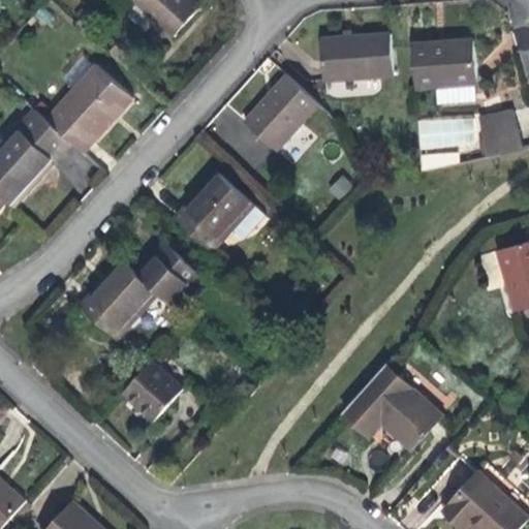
[(200,7),(192,0),(135,0),(175,35),(200,7)]
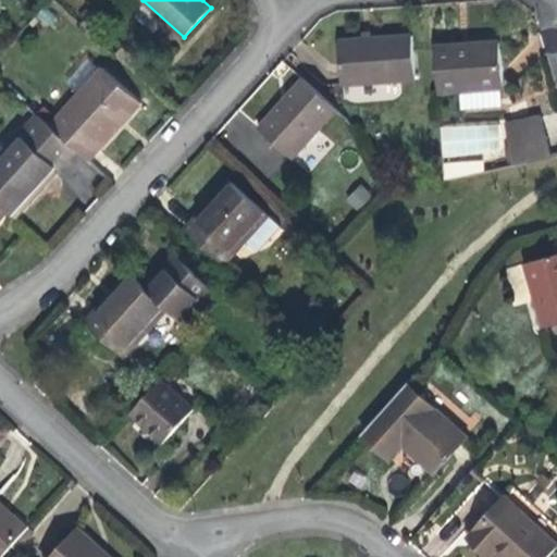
[(417,81),(413,36),(339,39),(343,84),(417,81)]
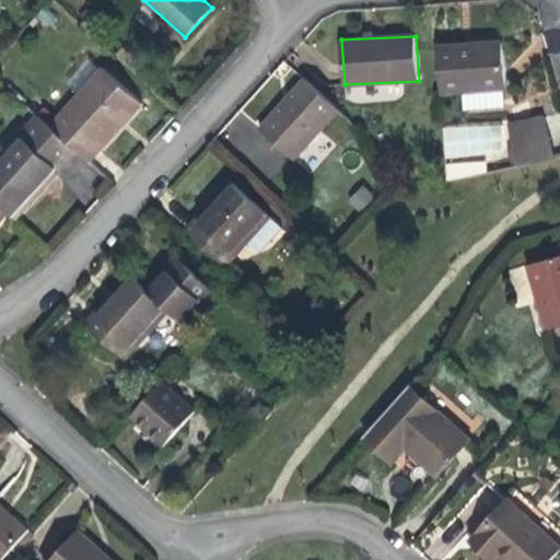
[(502,43),(438,47),(441,93),(464,92),(466,108),(506,106),(502,43)]
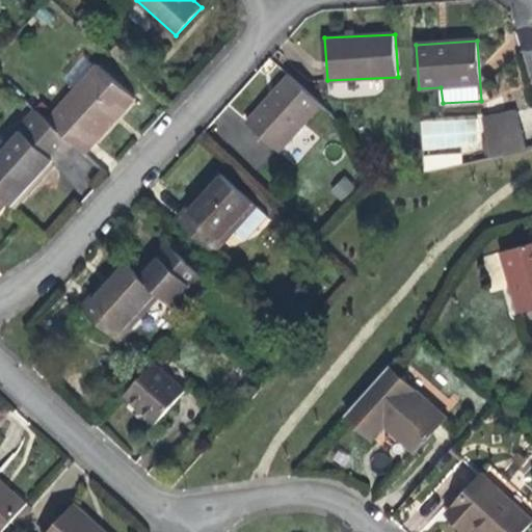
[(97,65),(49,121),(75,143),(85,153),(134,99),(97,65)]
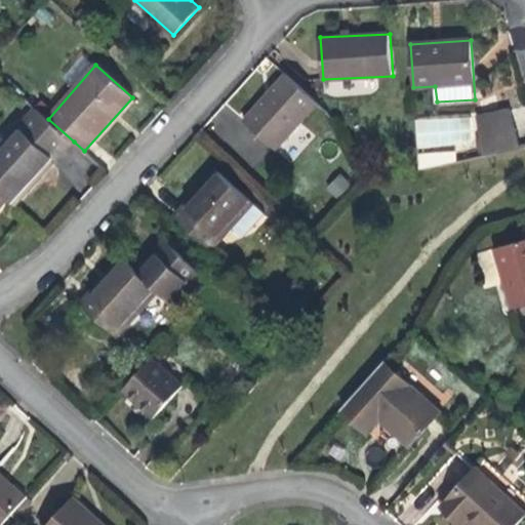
[(276,150),(319,103),(286,74),(244,120),(276,150)]
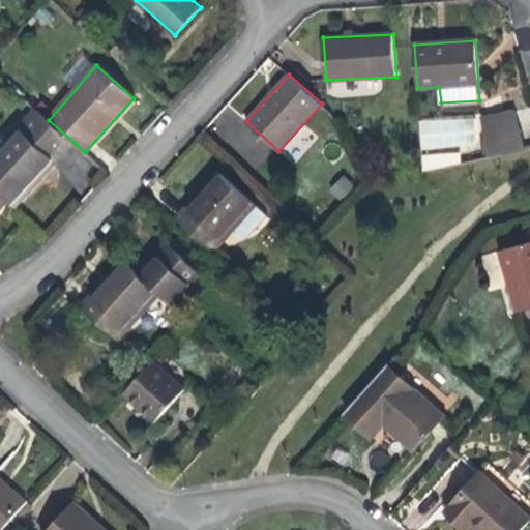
[(482,119),(520,111),(519,108),(481,116),(482,119)]
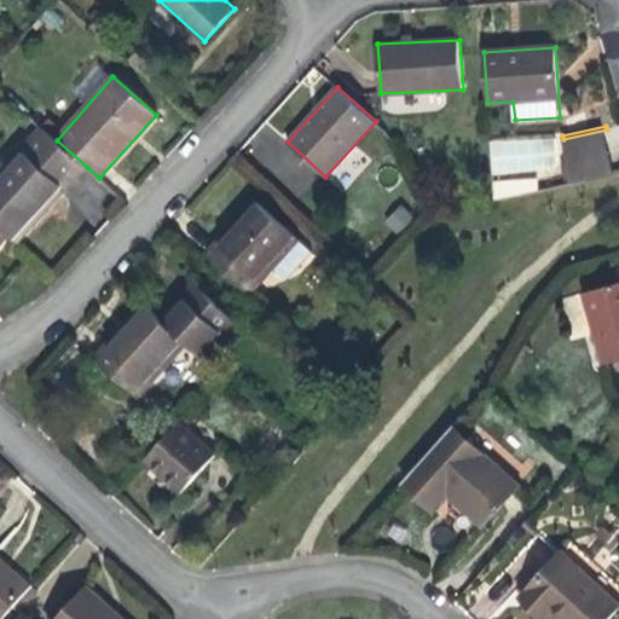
[(42,127),(0,173),(0,224),(11,235),(18,242),(87,167),(57,140),(42,127)]
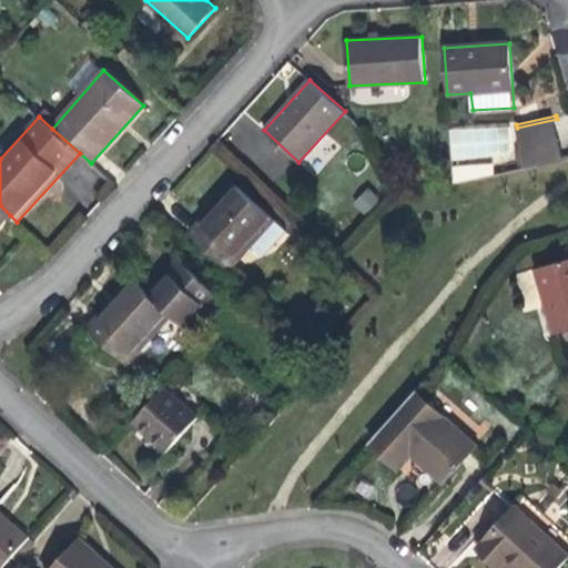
[(517,128),(526,168),(565,159),(557,119),(517,128)]
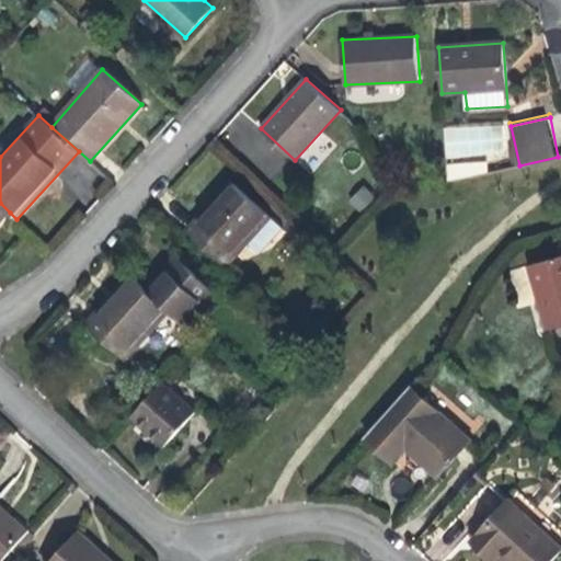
[(468,163),(447,165),(448,181),(470,176),(468,163)]
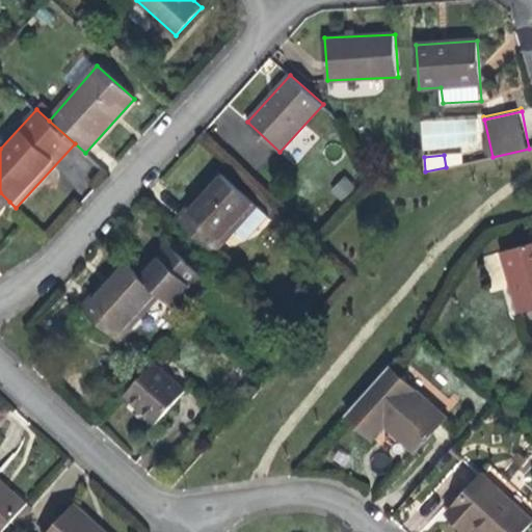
[(176,217),(216,254),(234,234),(259,206),(218,169),(176,217)]
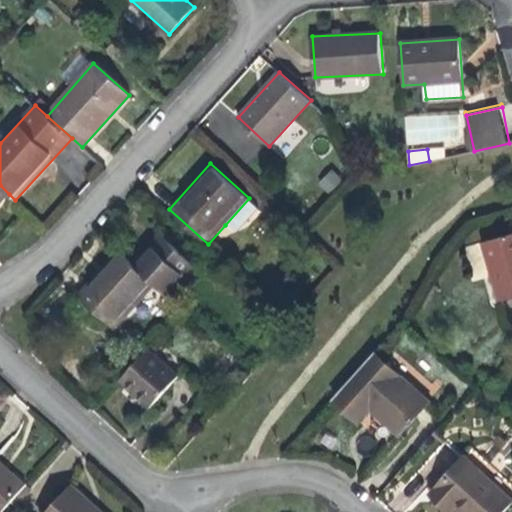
[(344,183),(333,172),(320,185),(331,196),(344,183)]
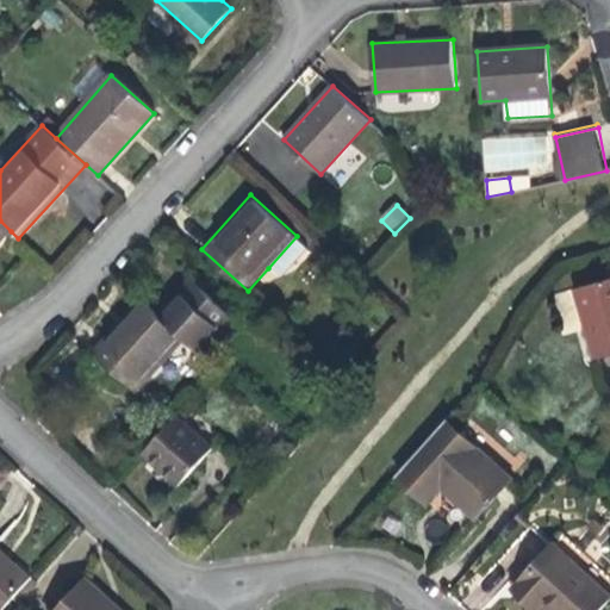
[(0,242),(11,231),(0,221),(0,242)]
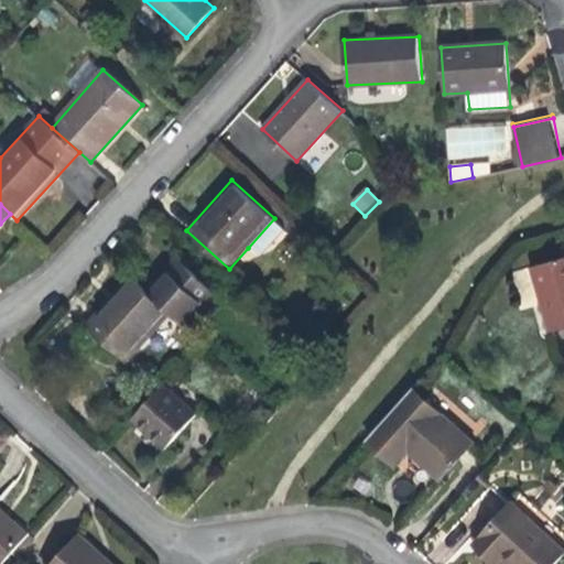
[(280,225),(274,218),(248,248),(255,253),(280,225)]
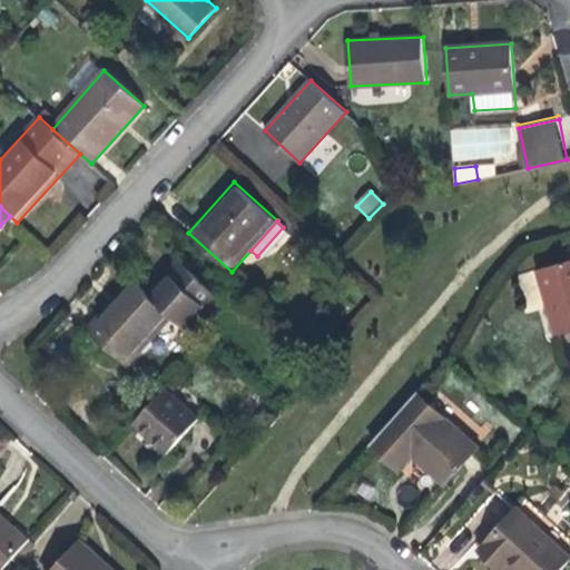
[(178,259),(147,294),(172,317),(187,331),(218,297),(178,259)]
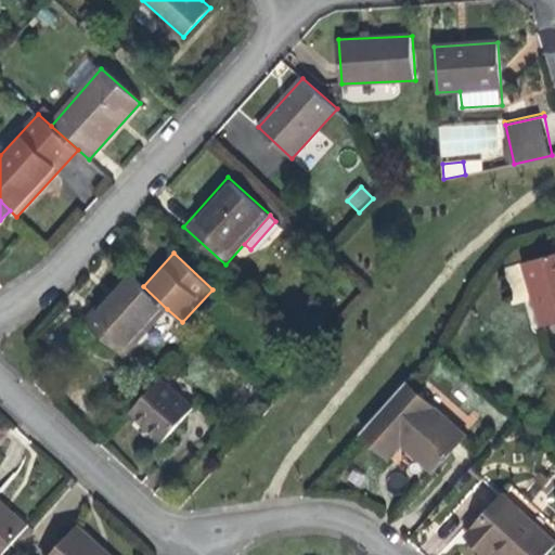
[(554,324),(554,253),(525,262),(543,328),(554,324)]
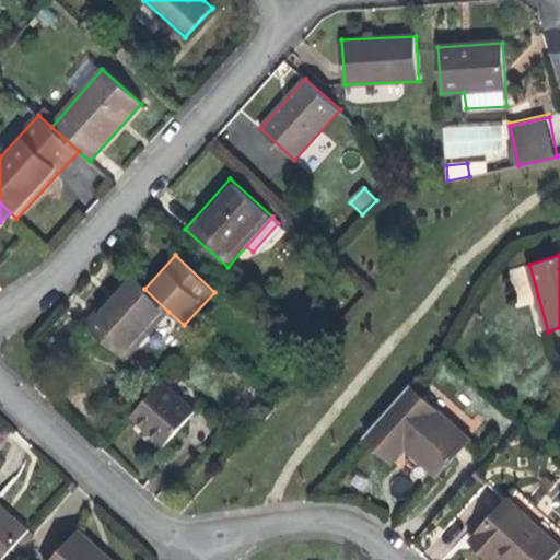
[(144,289),(129,275),(84,324),(124,360),(168,312),(144,289)]
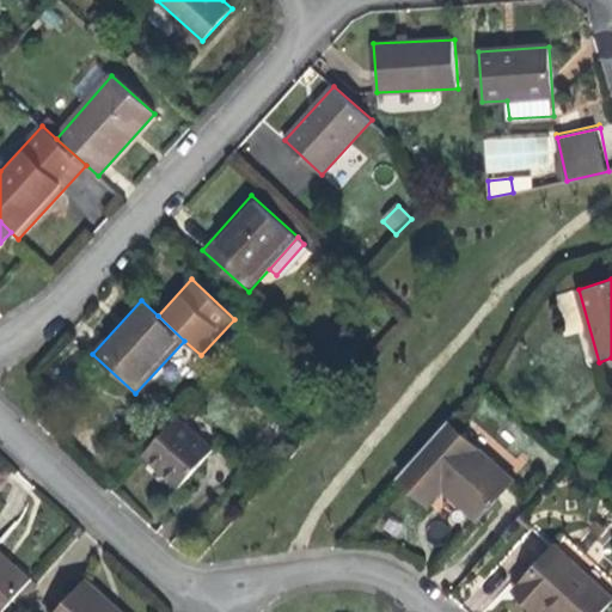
[(177,487),(212,447),(178,416),(142,456),(177,487)]
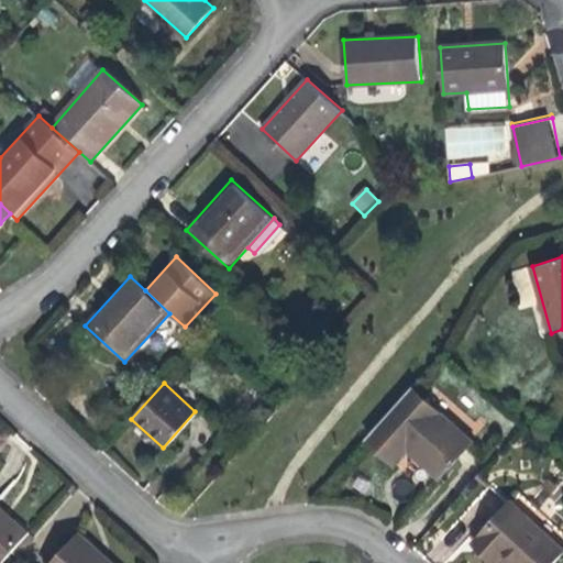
[(471,441),(412,389),(367,439),(395,464),(408,450),(439,478),(471,441)]
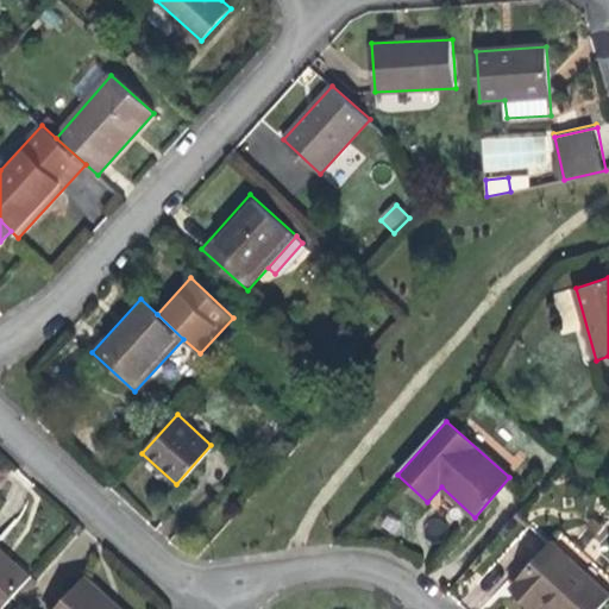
[(600,608),(608,600),(608,595),(553,544),(513,588),(535,608),(539,604),(544,608),(600,608)]
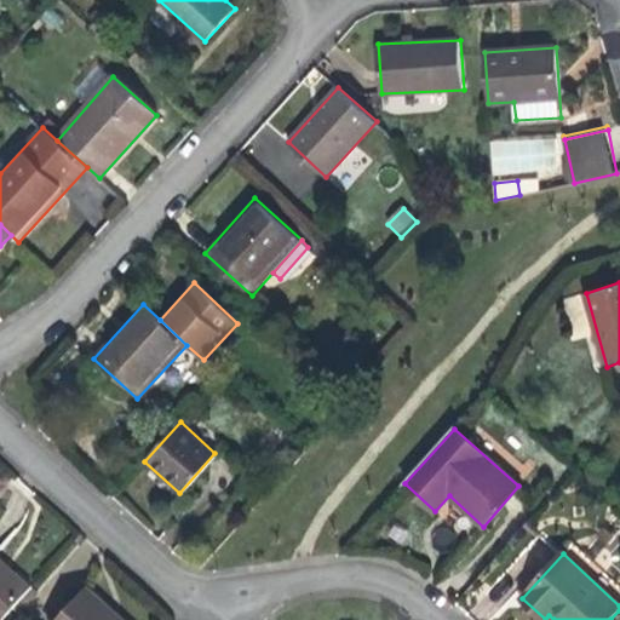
[(0,619),(30,587),(0,560),(0,619)]
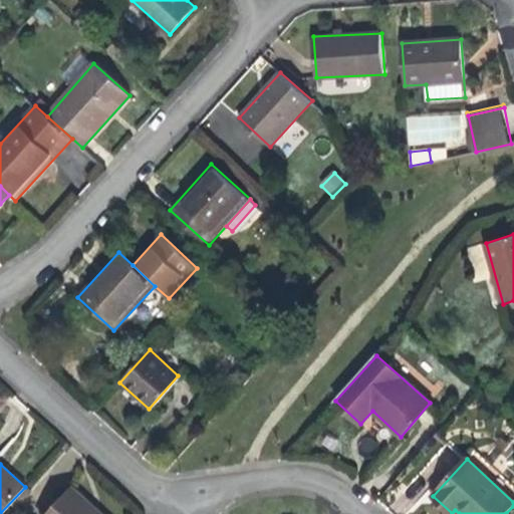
[(88,501),(71,486),(45,513),(89,513),(83,508),(88,501)]
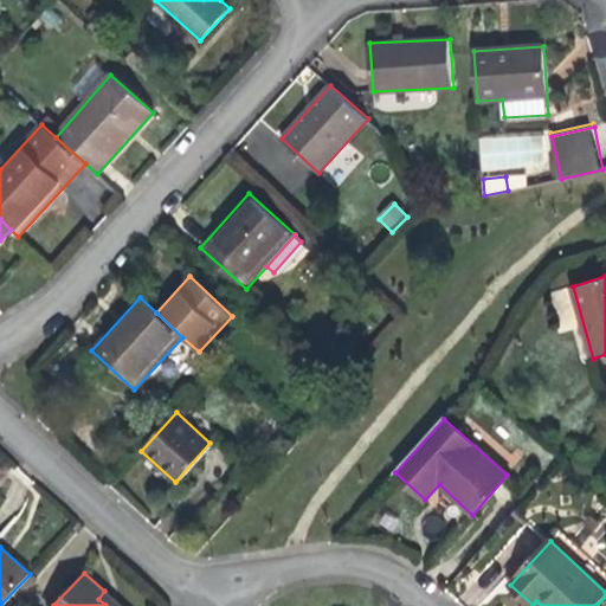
[(121,605),(104,591),(98,599),(105,605),(121,605)]
